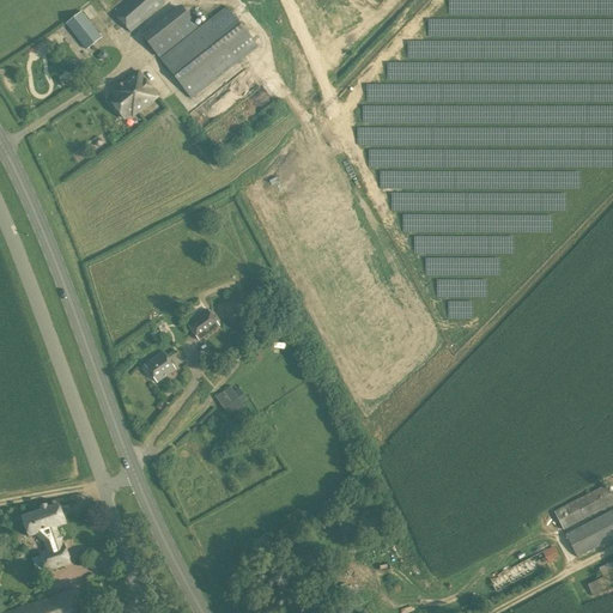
[(128,0),(113,14),(131,32),(163,4),(159,0),(128,0)]
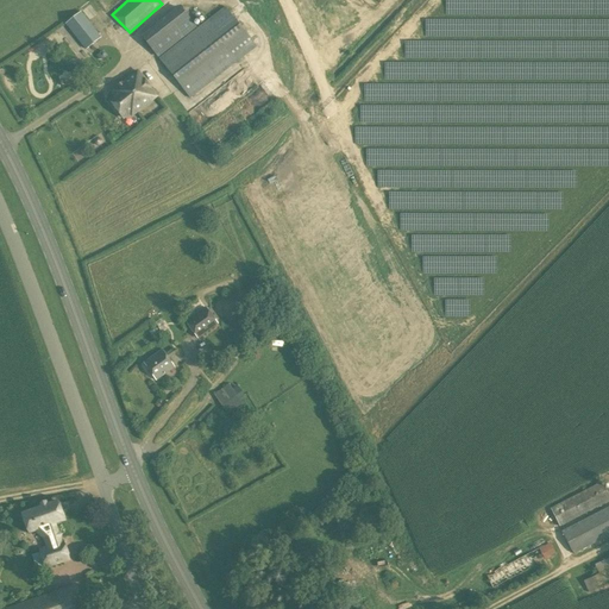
[(140,37),(157,58),(196,27),(179,6),(140,37)]
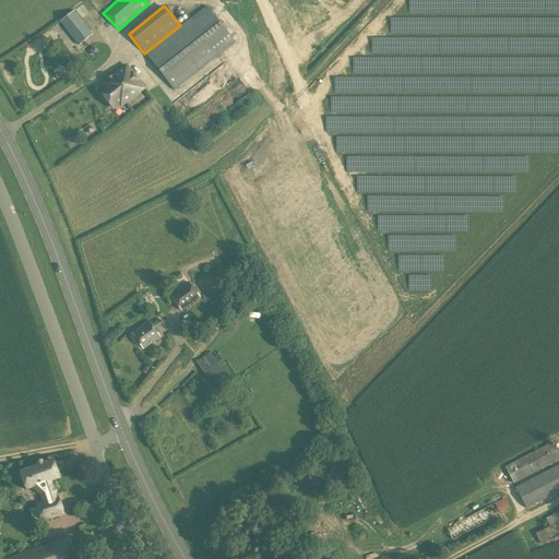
[(145,54),(175,91),(235,43),(206,7),(167,36),(145,54)]
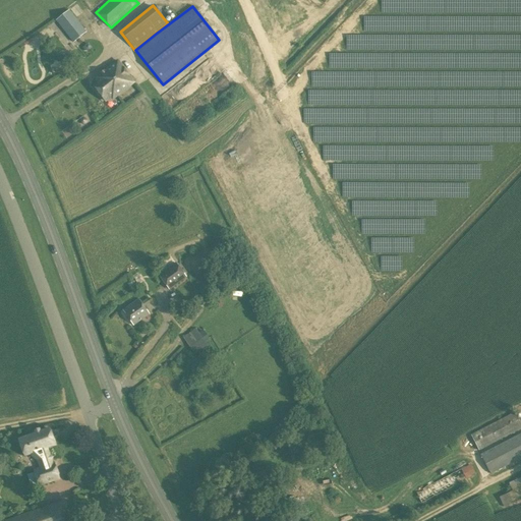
[(56,20),(72,43),(87,33),(69,10),(56,20)]
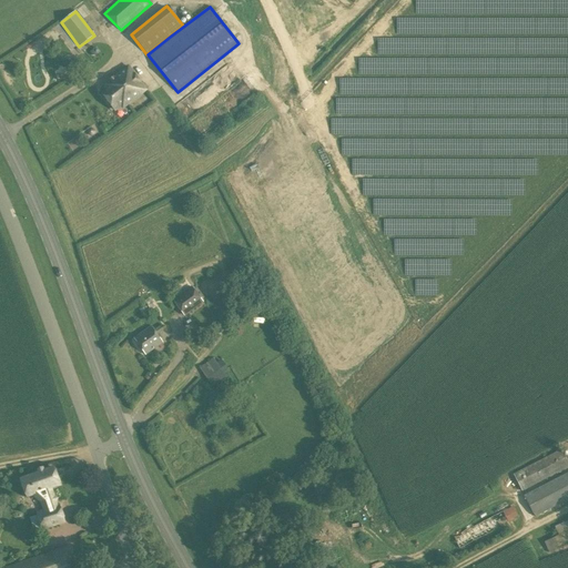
[(121,107),(122,108),(145,90),(128,67),(112,79),(104,84),(107,87),(101,91),(115,110),(121,107)]
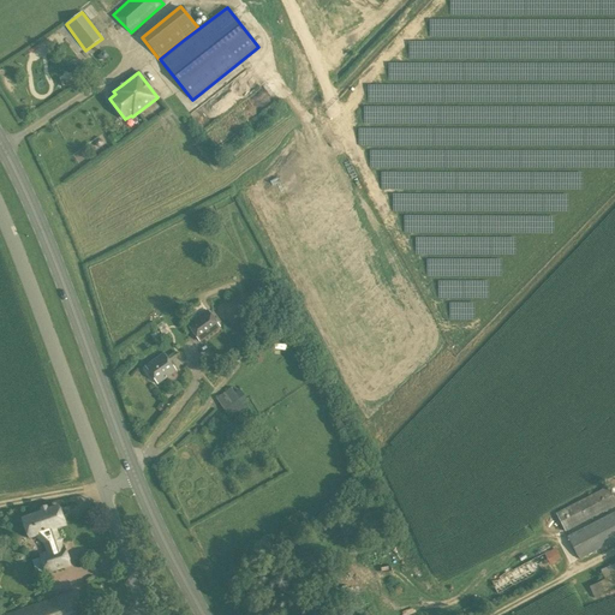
[(186,326),(199,342),(220,328),(207,310),(186,326)]
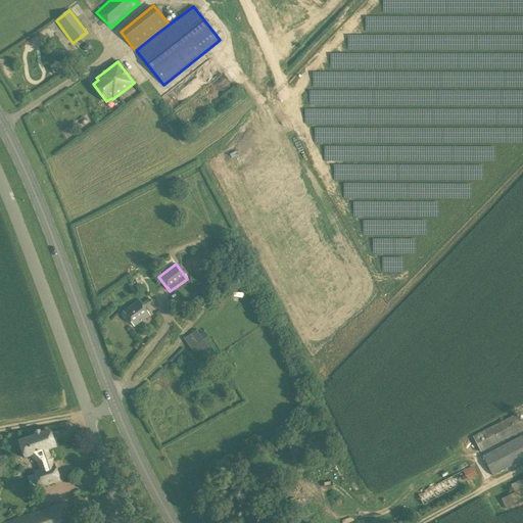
[(134,327),(150,316),(139,300),(123,312),(134,327)]
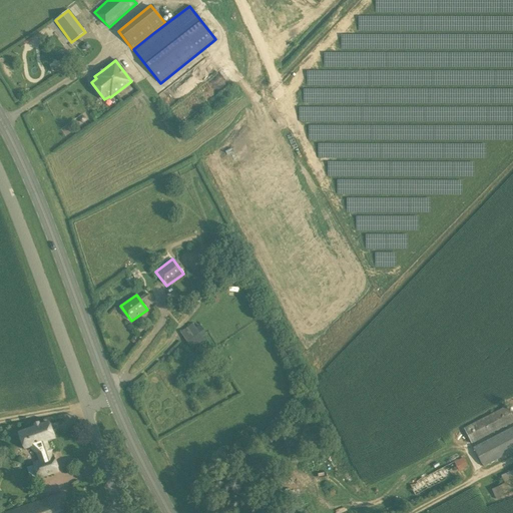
[(192,325),(180,334),(191,349),(203,340),(192,325)]
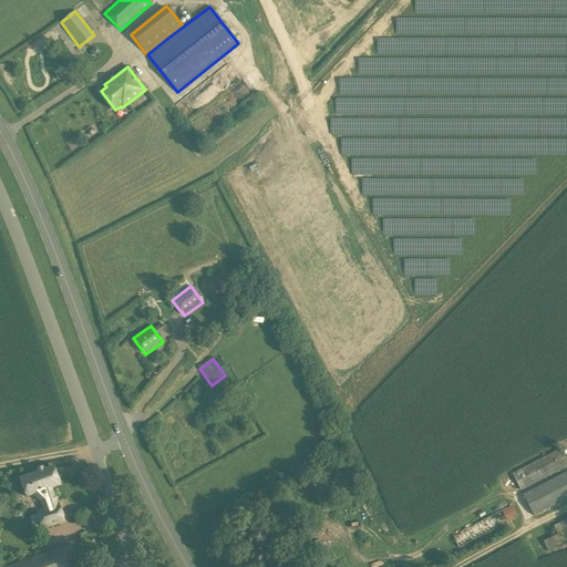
[(512,473),(521,491),(566,466),(566,461),(560,449),(512,473)]
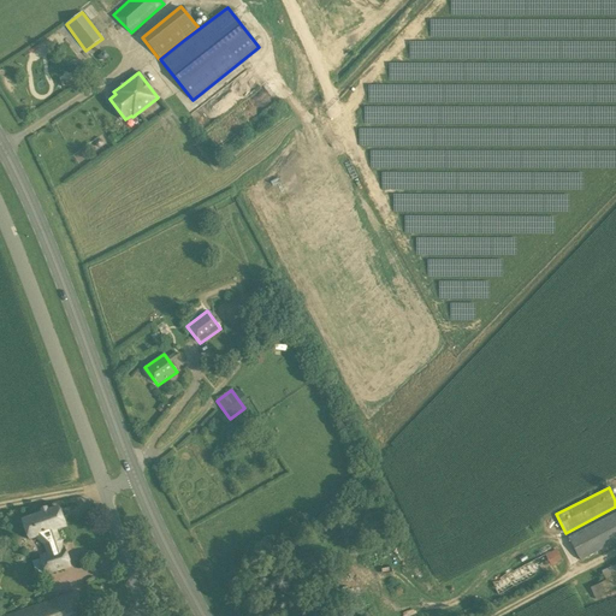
[(63,548),(60,549),(54,529),(64,526),(57,507),(23,519),(29,538),(35,537),(46,545),(48,554),(41,556),(46,573),(69,566),(63,548)]
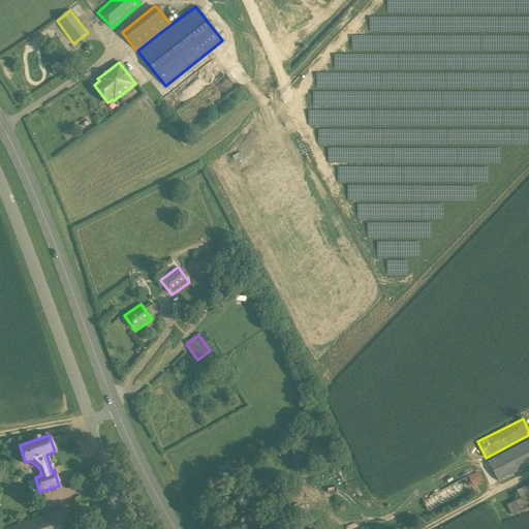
[(528,439),(488,462),(497,481),(528,465),(528,439)]
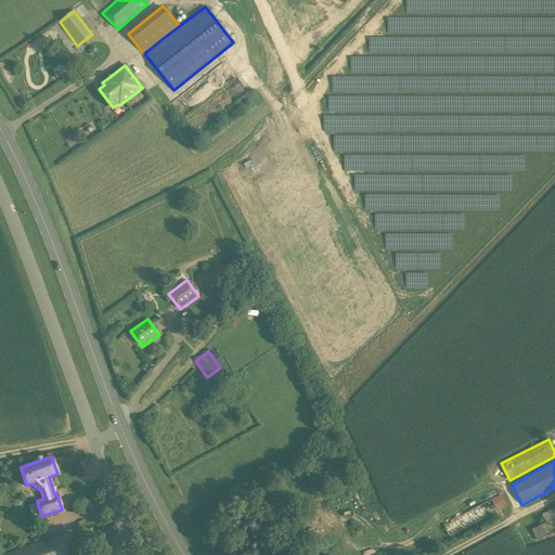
[(506,504),(501,494),(483,504),(483,503),(442,525),(449,537),(490,515),(487,510),(494,505),(495,510),(506,504)]
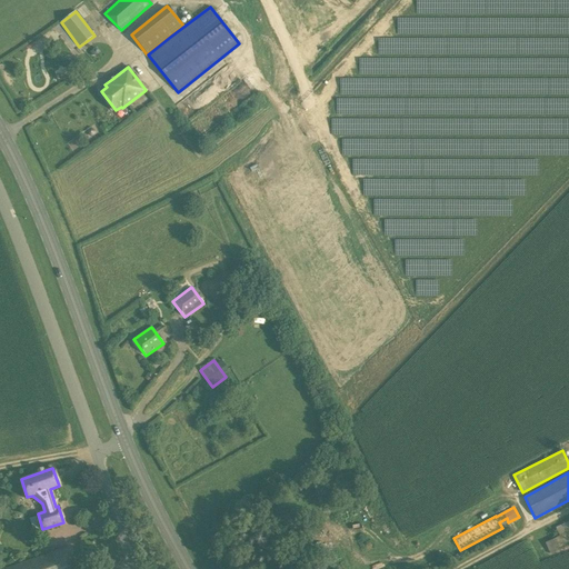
[(568,545),(568,521),(565,523),(556,528),(559,537),(545,542),(550,553),(568,545)]
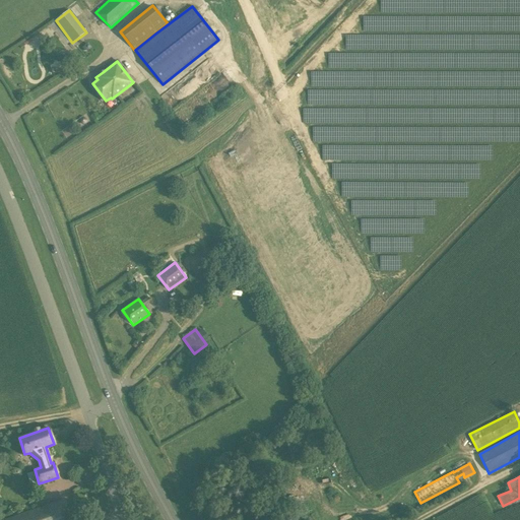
[(5,519),(71,519),(64,500),(5,519)]
